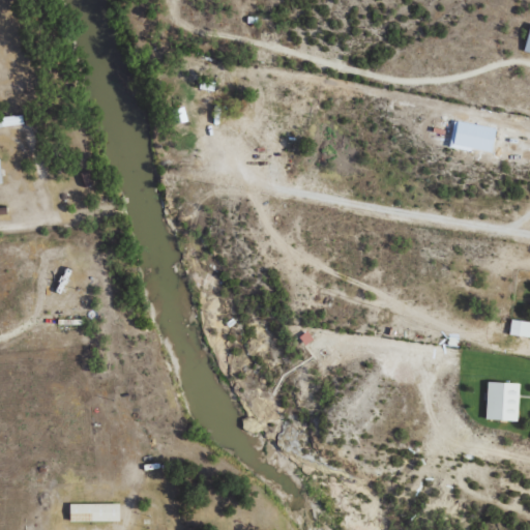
[(175,124),(187,121),(183,107),(171,111),(175,124)]
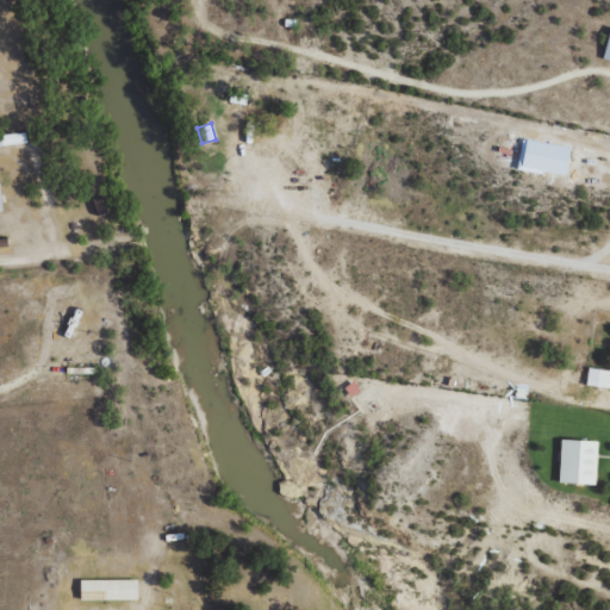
[(0,145),(27,143),(26,131),(0,134),(0,145)]
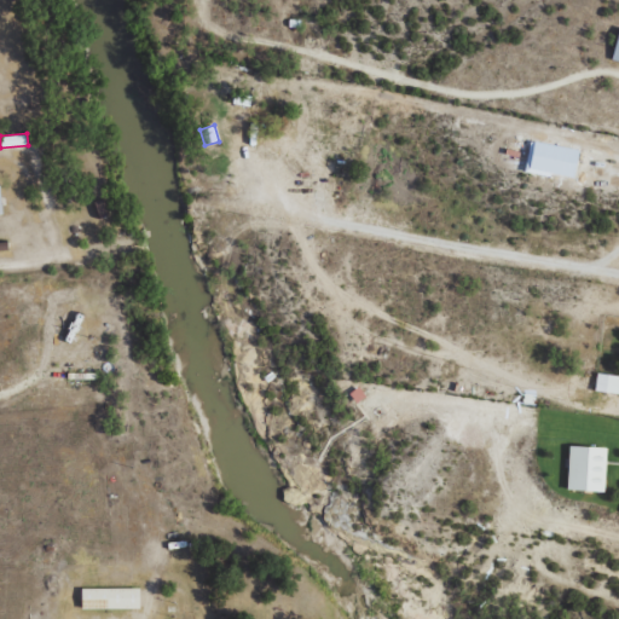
[(618,376),(597,374),(595,391),(618,394),(618,376)]
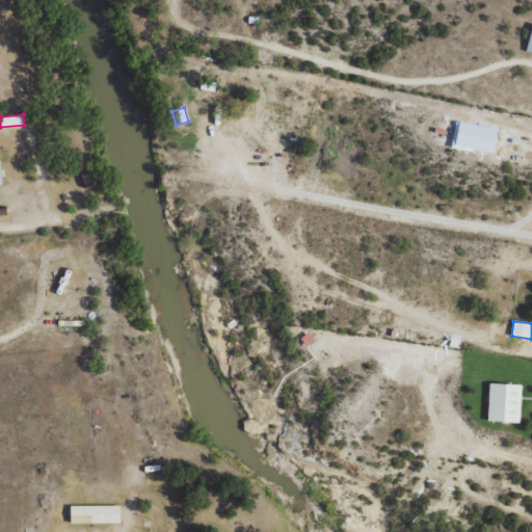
[(306,346),(314,342),(309,333),(300,338),(306,346)]
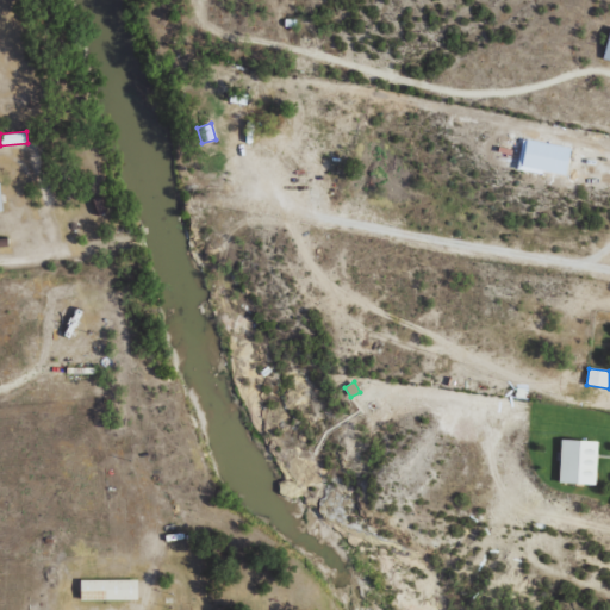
[(596,486),(598,442),(561,440),(559,484),(596,486)]
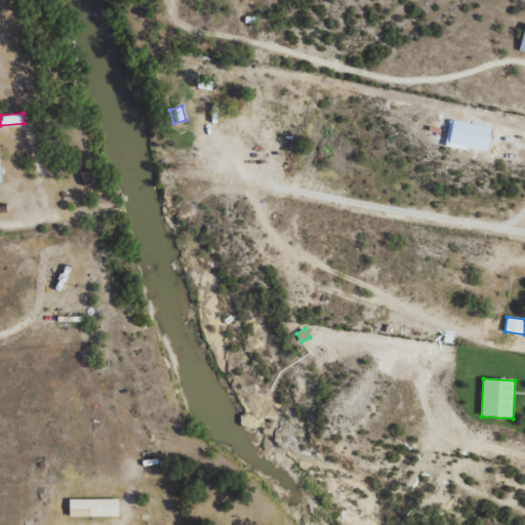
[(119,498),(70,498),(70,516),(119,516),(119,498)]
